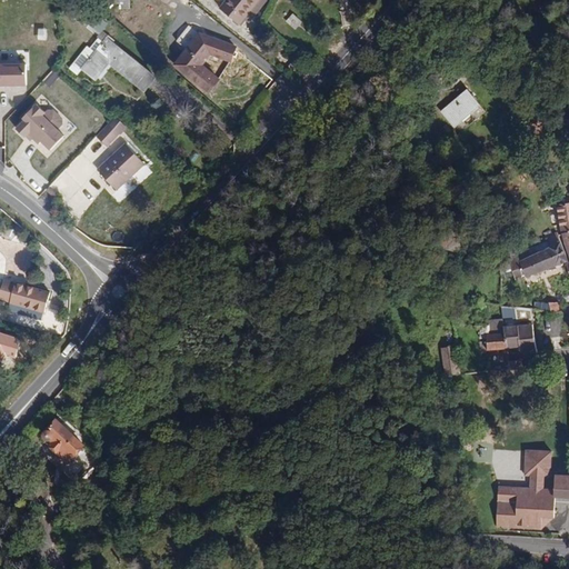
[(250,23),(268,1),(266,0),(226,0),(221,8),(241,26),(247,20),(250,23)]
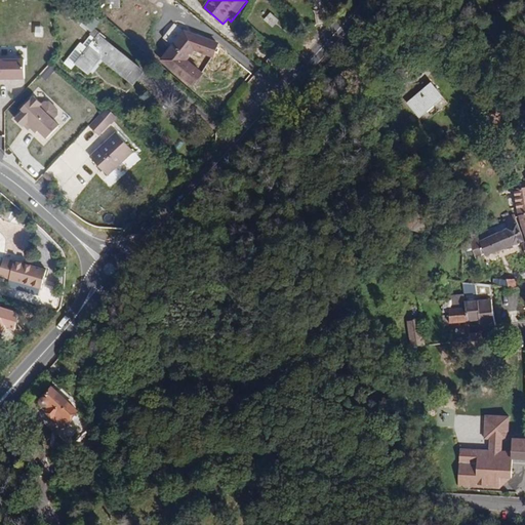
[(272,27),(278,19),(271,12),(265,19),(272,27)]
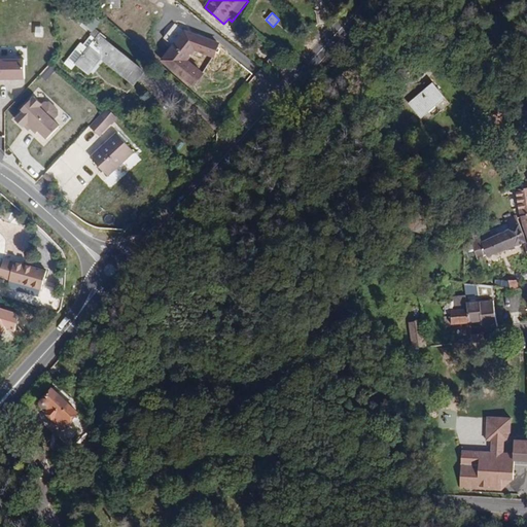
[(90,13),(82,26),(93,32),(100,20),(90,13)]
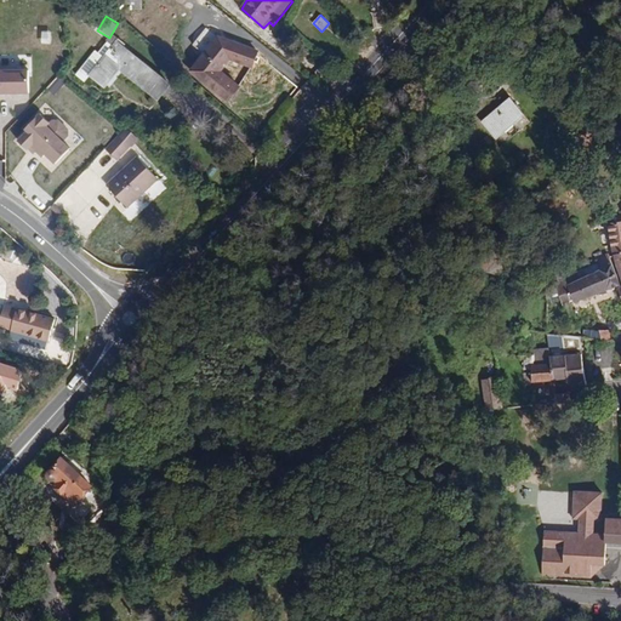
[(226,104),(240,86),(222,69),(228,60),(252,67),(258,51),(216,35),(189,72),(226,104)]
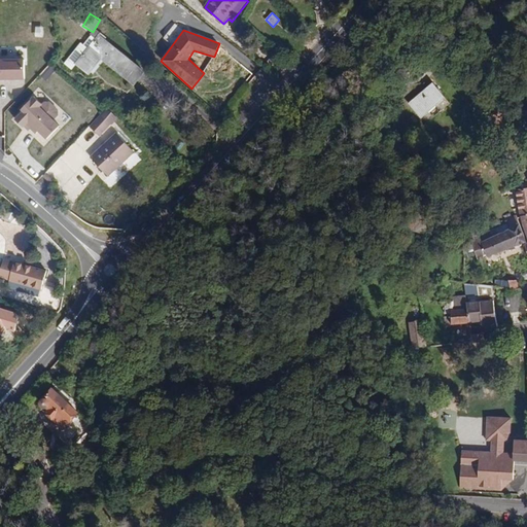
[(129,81),(141,68),(101,32),(76,61),(88,71),(101,57),(129,81)]
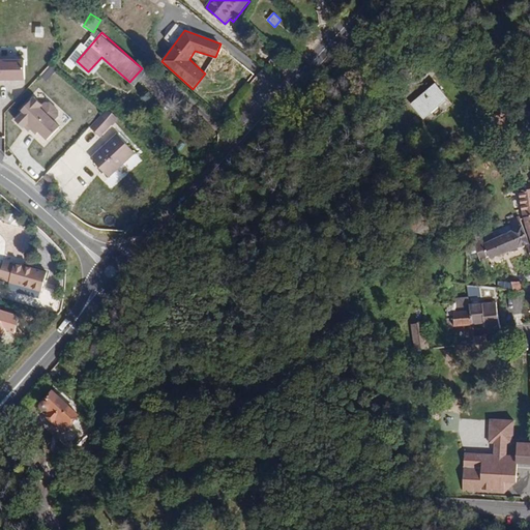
[(25,58),(0,58),(0,78),(25,79),(25,58)]
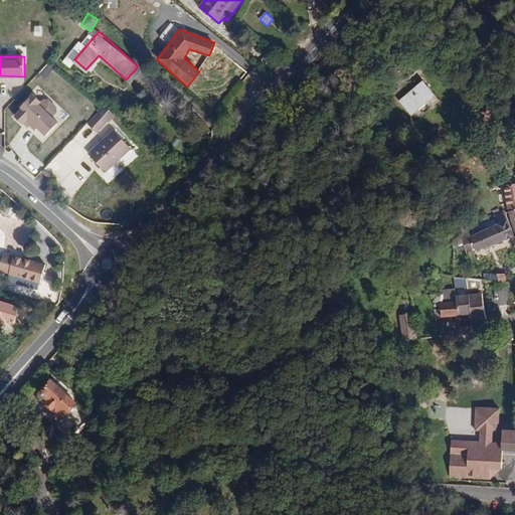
[(45,78),(55,67),(48,61),(38,72),(45,78)]
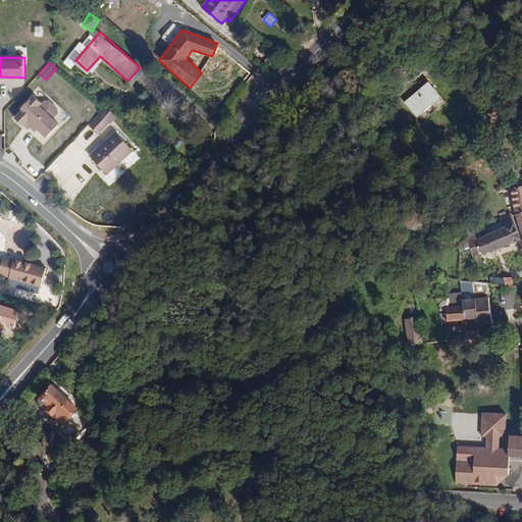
[(418,115),(441,95),(429,82),(406,102),(418,115)]
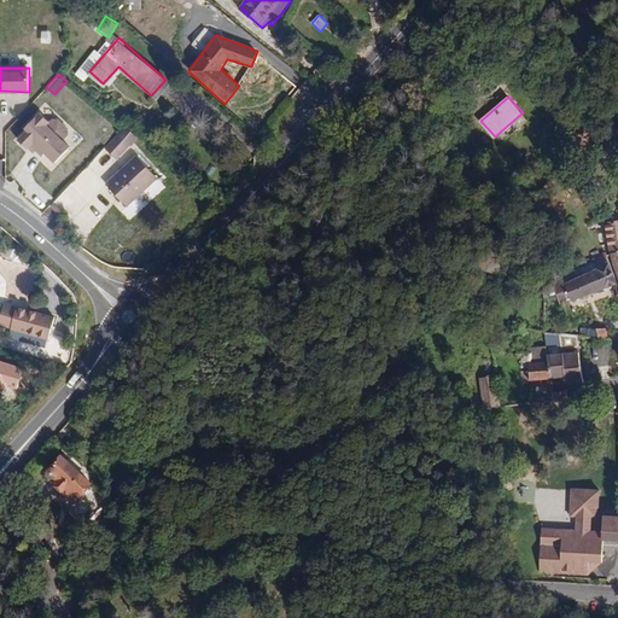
[(44,116),(39,111),(23,127),(27,130),(18,139),(28,147),(34,146),(42,153),(45,151),(56,162),(71,146),(65,139),(69,135),(69,129),(58,118),(52,120),(50,122),(44,116)]
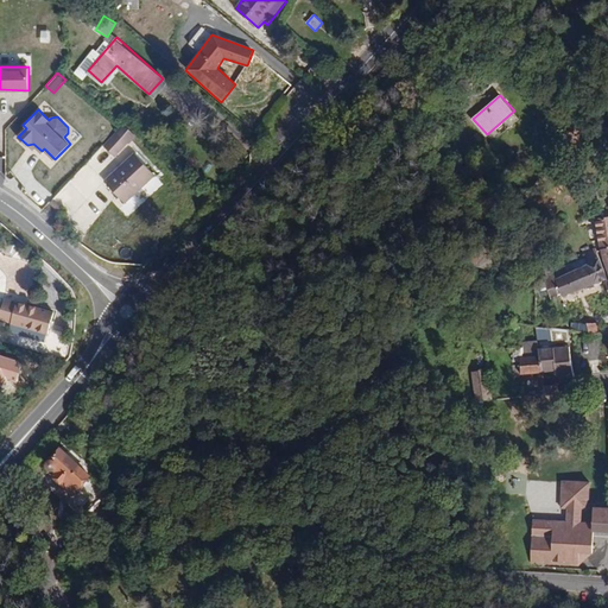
[(121,125),(103,145),(115,157),(134,137),(121,125)]
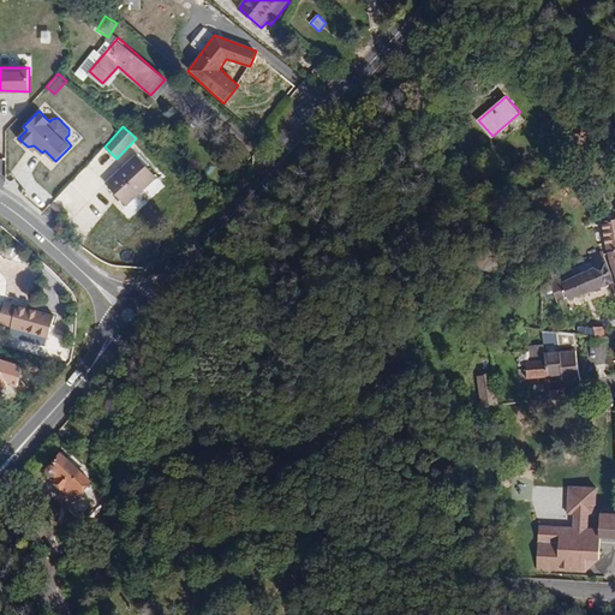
[(126,206),(156,177),(136,155),(105,183),(126,206)]
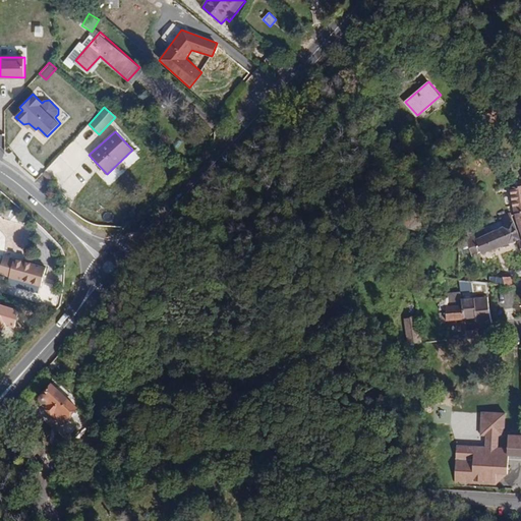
[(520,185),(509,187),(514,212),(519,230),(520,229),(520,185)]
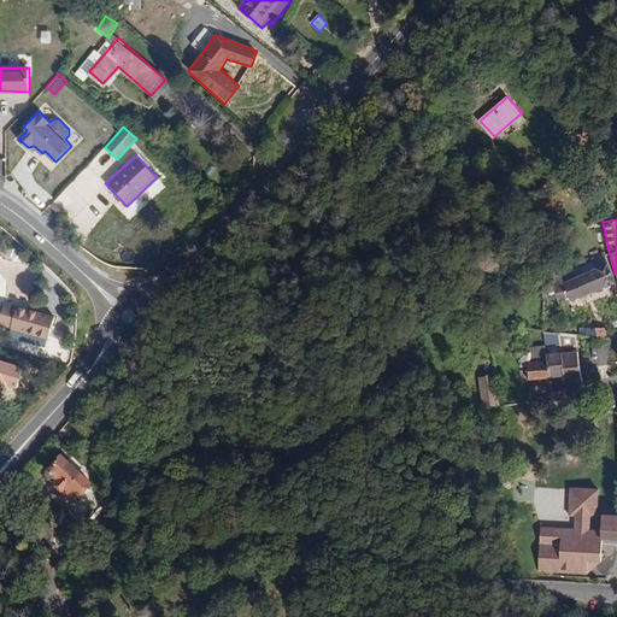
[(560,310),(612,278),(598,256),(593,258),(586,263),(591,270),(551,294),(560,310)]
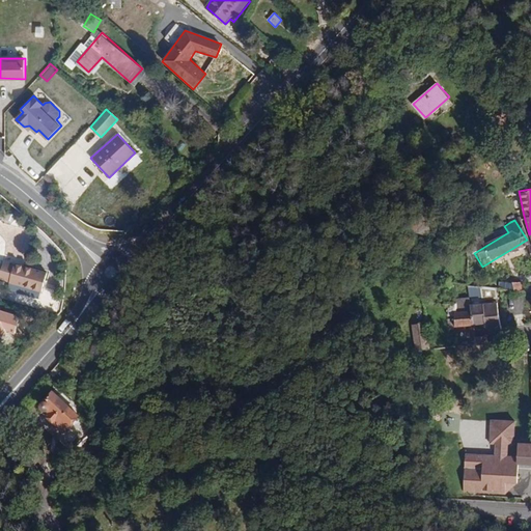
[(45,271),(3,260),(0,272),(0,279),(40,289),(45,271)]
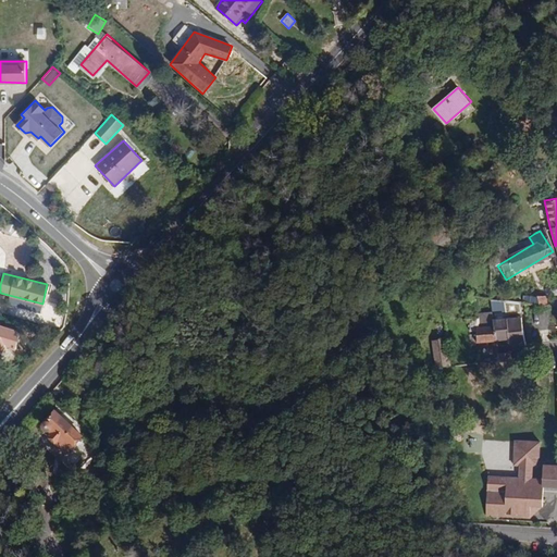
[(539,295),(539,304),(547,304),(547,295),(539,295)]
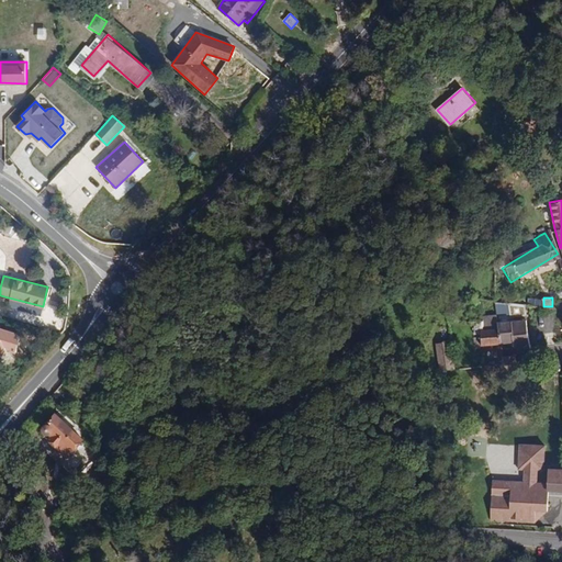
[(521,305),(508,302),(510,315),(523,315),(523,311),(521,310),(521,305)]
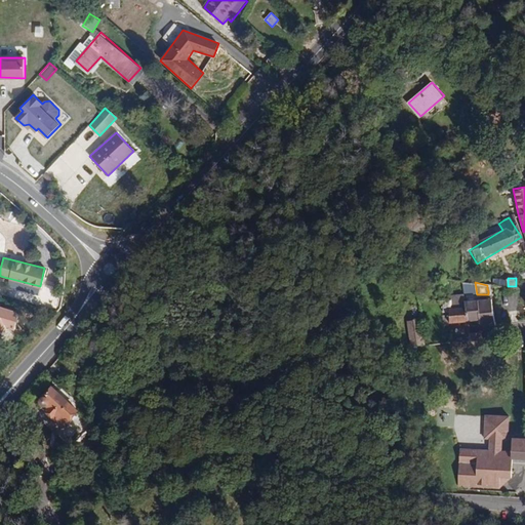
[(465,300),(462,292),(449,293),(448,298),(435,299),(436,312),(441,312),(448,311),(449,319),(450,323),(468,321),(465,300)]
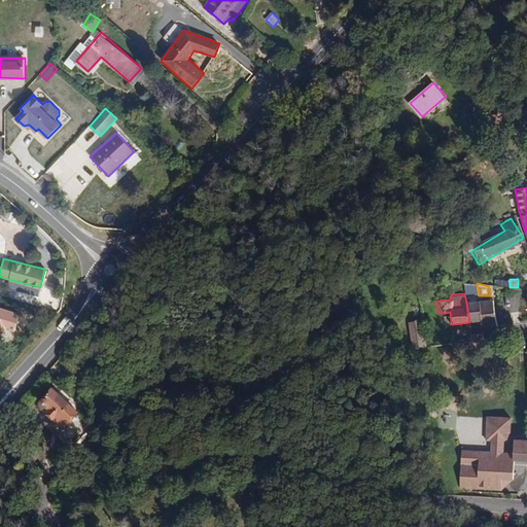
[(480,302),(466,302),(469,322),(483,322),(482,317),(480,302)]
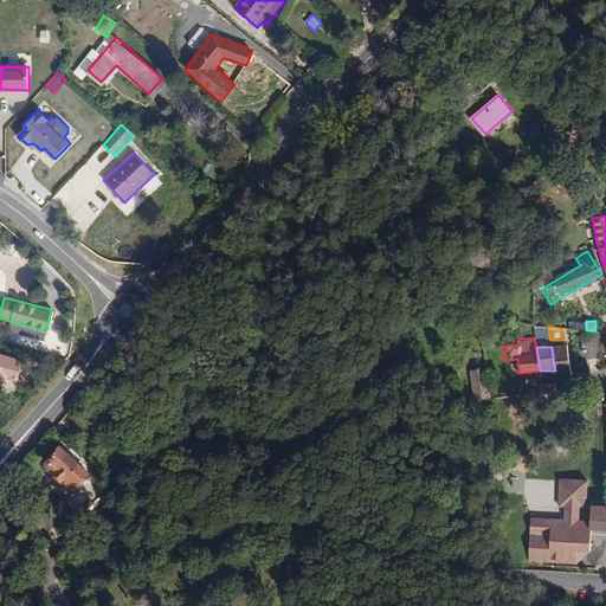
[(566,347),(552,347),(554,365),(567,363),(566,347)]
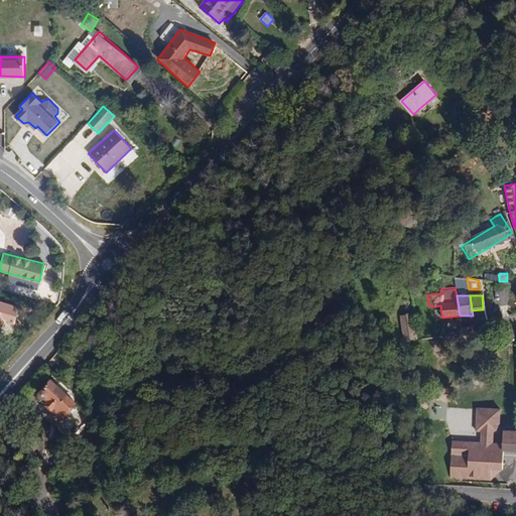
[(20,306),(0,301),(0,317),(16,323),(20,306)]
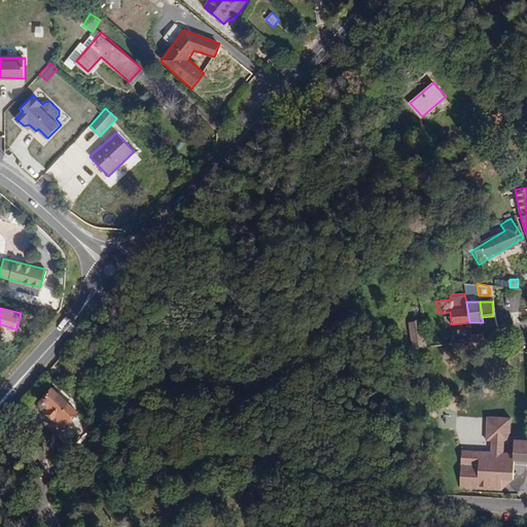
[(450,312),(443,313),(443,321),(451,320),(450,312)]
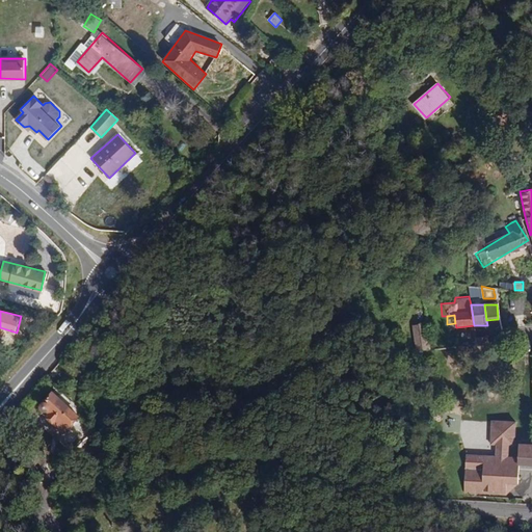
[(486,320),(487,325),(487,330),(499,329),(498,319),(486,320)]
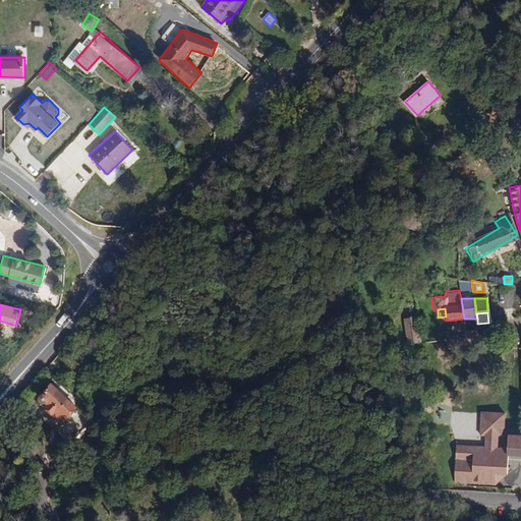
[(421,319),(411,319),(412,344),(422,344),(421,319)]
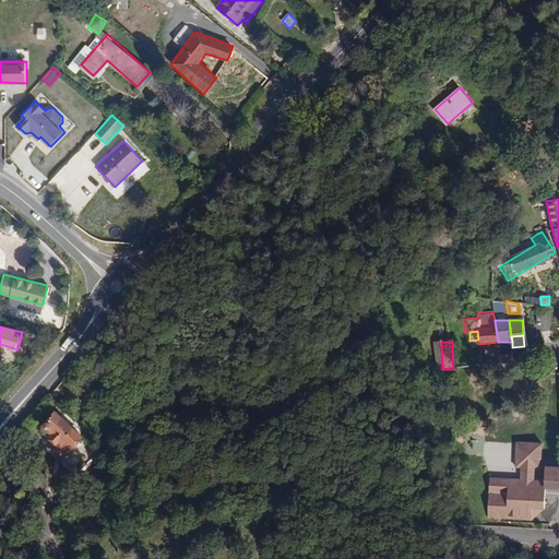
[(64,436),(50,424),(39,435),(40,436),(39,438),(40,441),(43,443),(45,443),(47,442),(48,443),(44,449),(48,453),(64,436)]
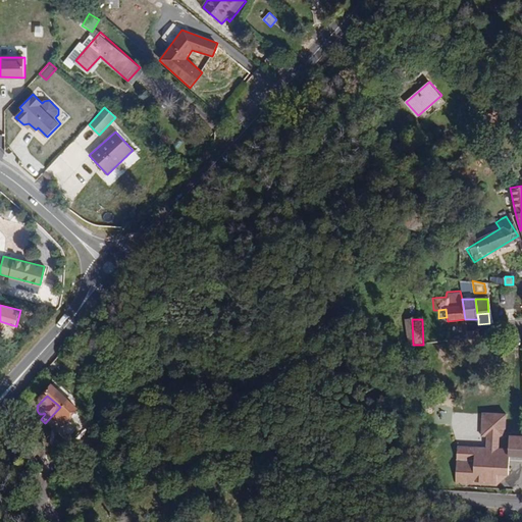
[(454,474),(499,480),(501,444),(502,434),(502,430),(508,430),(511,409),(486,405),(483,427),(489,428),(487,441),(475,440),(475,454),(467,453),(468,439),(458,438),(454,474)]
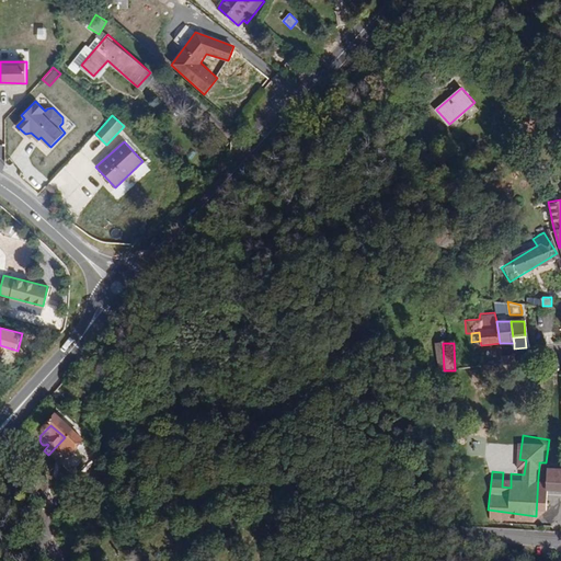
[(538,477),(536,516),(548,504),(549,487),(560,488),(560,468),(552,468),(551,478),(538,477)]
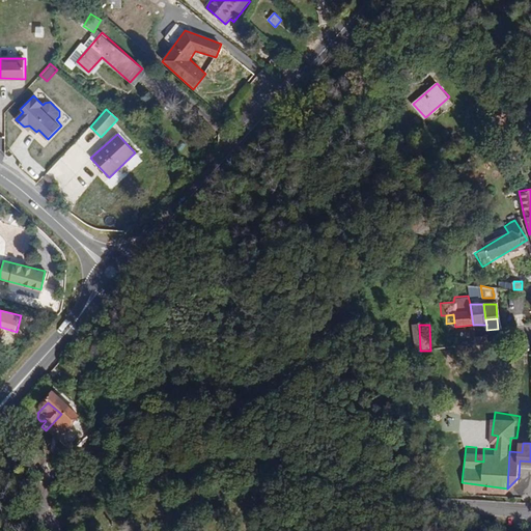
[(483,448),(476,447),(475,460),(483,462),(483,448)]
